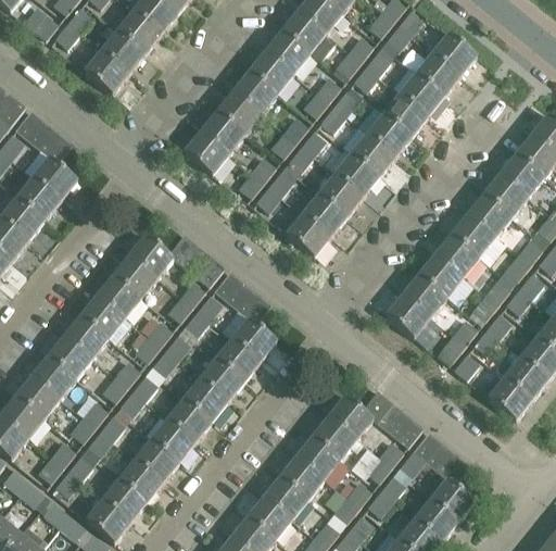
[(0,0),(0,4),(10,13),(20,0),(0,0)]
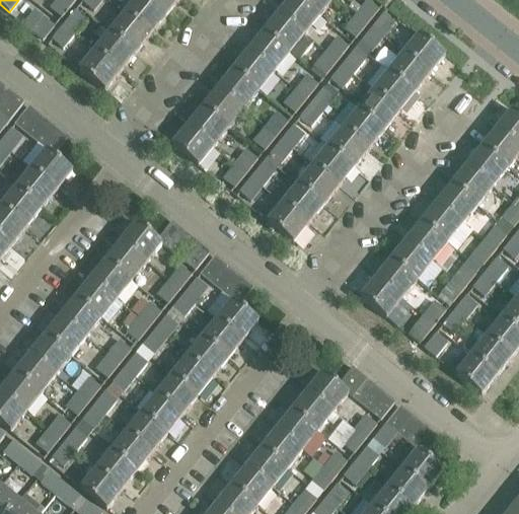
[(61,15),(72,0),(54,0),(49,6),(61,15)]
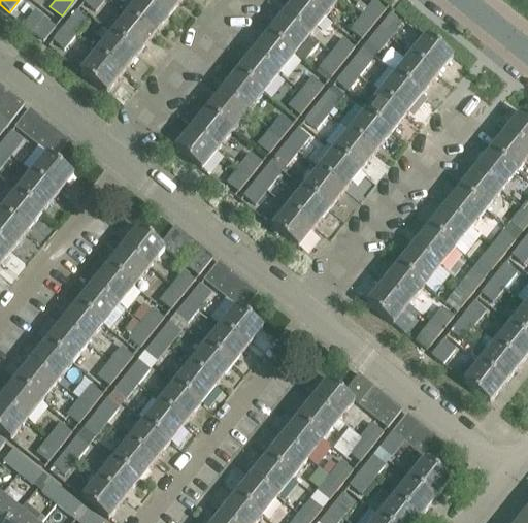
[(85,0),(95,8),(101,0),(85,0)]
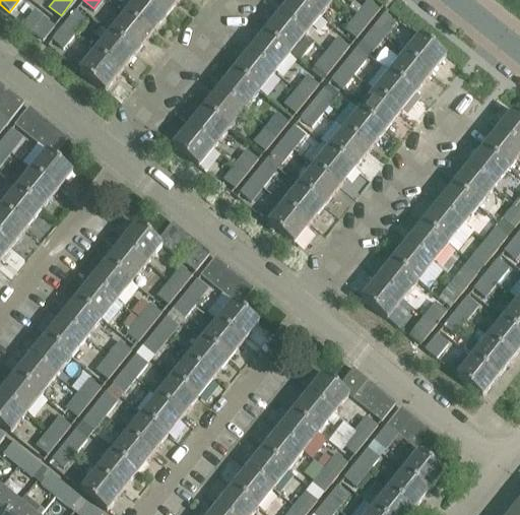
[(166,13),(148,0),(134,0),(125,12),(150,33),(166,13)]
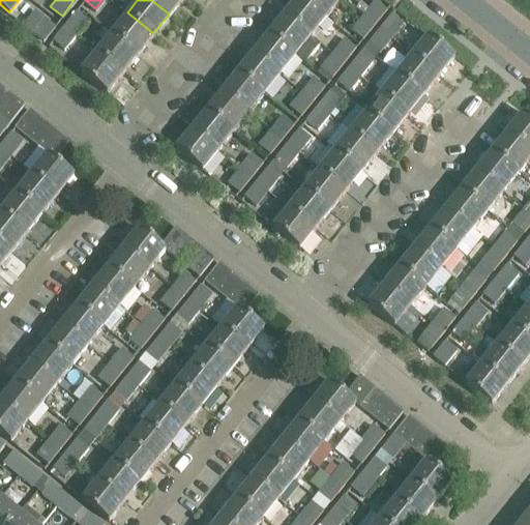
[(151,0),(169,13),(179,0),(151,0)]
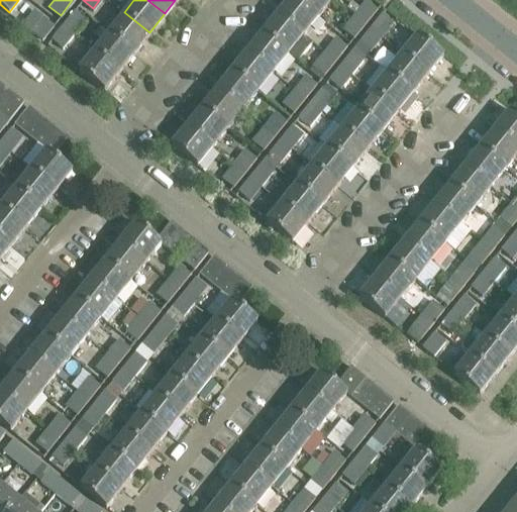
[(318,14),(300,0),(287,0),(278,12),(303,32),(318,14)]
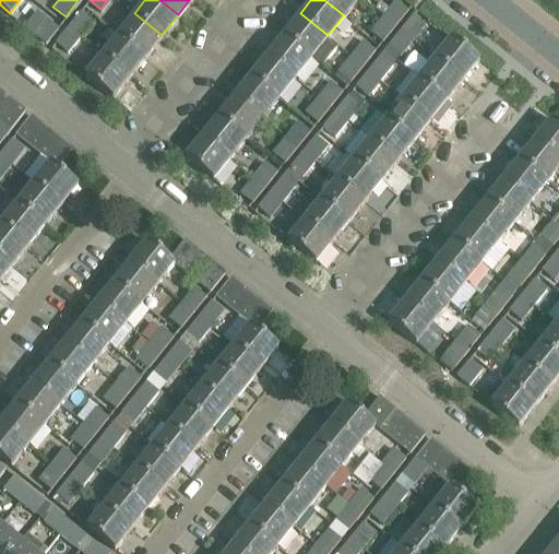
[(324,0),(344,15),(356,0),(324,0)]
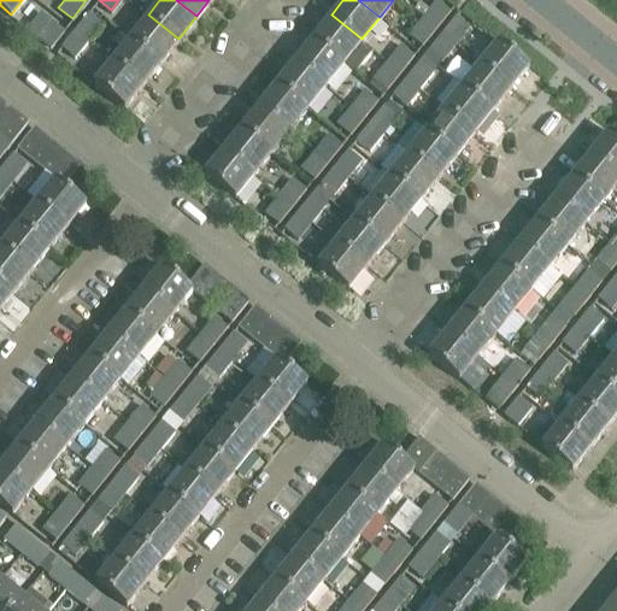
[(422,15),(435,25),(450,7),(441,0),(434,0),(422,15)]
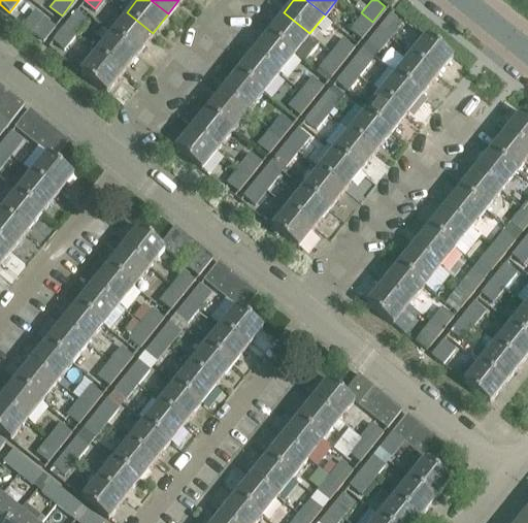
[(76,8),(63,24),(75,33),(88,18),(76,8)]
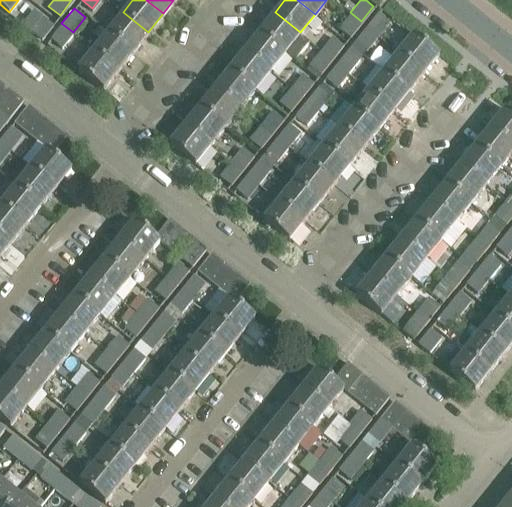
[(366,24),(377,33),(389,19),(377,10),(366,24)]
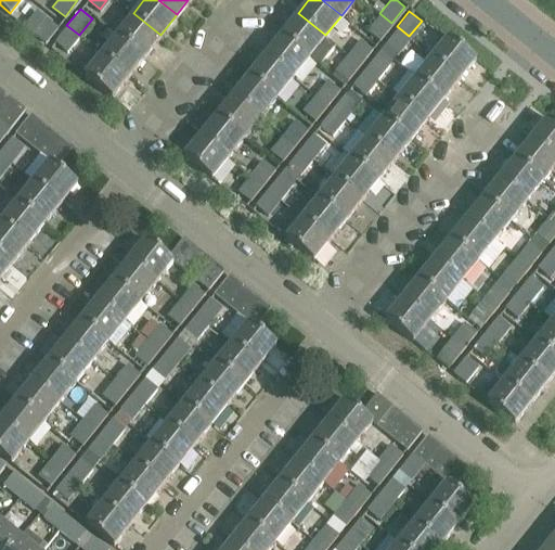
[(160,35),(133,13),(117,33),(144,54),(160,35)]
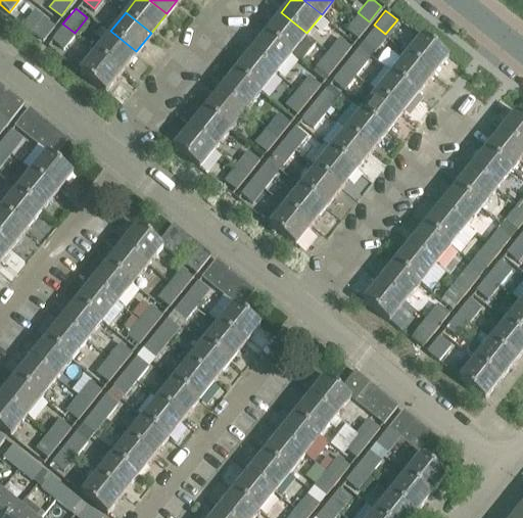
[(281,12),(266,32),(291,52),(300,59),(316,41),(306,33),(281,12)]
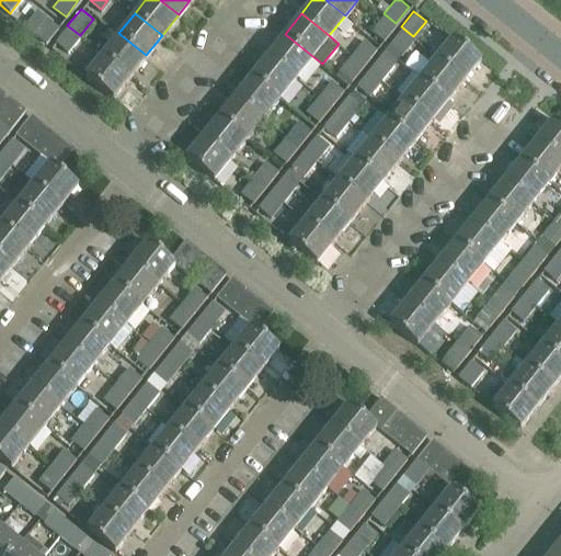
[(371,29),(384,38),(396,23),(384,13),(371,29)]
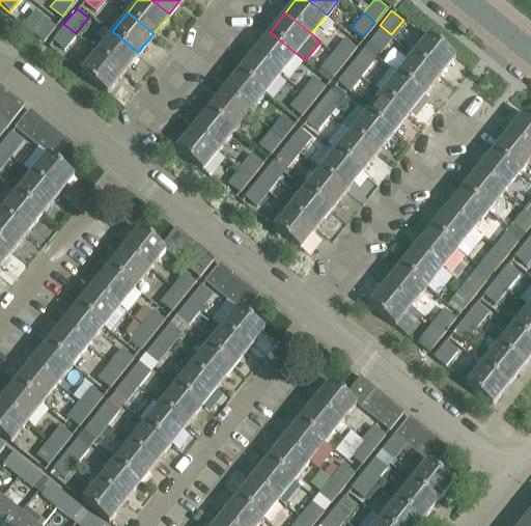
[(44,38),(56,24),(44,15),(32,29),(44,38)]
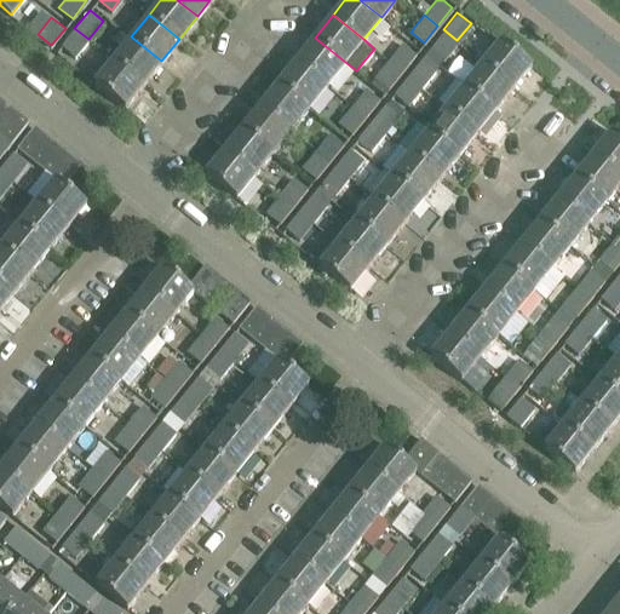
[(74,28),(61,44),(75,56),(89,39),(74,28)]
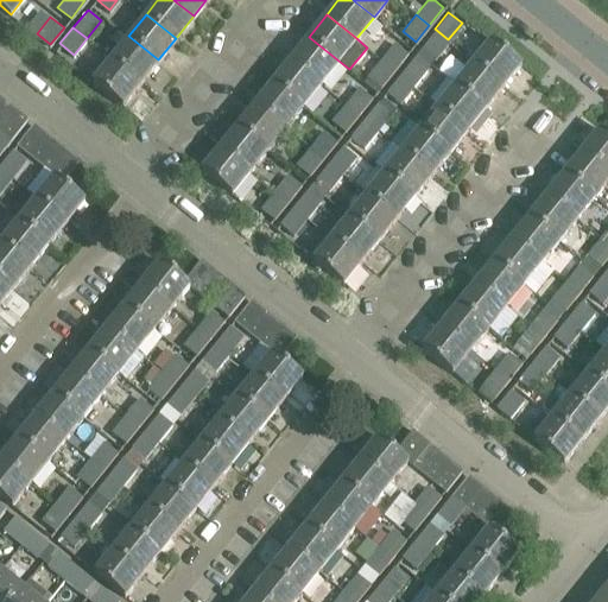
[(435,29),(420,46),(435,57),(448,39),(435,29)]
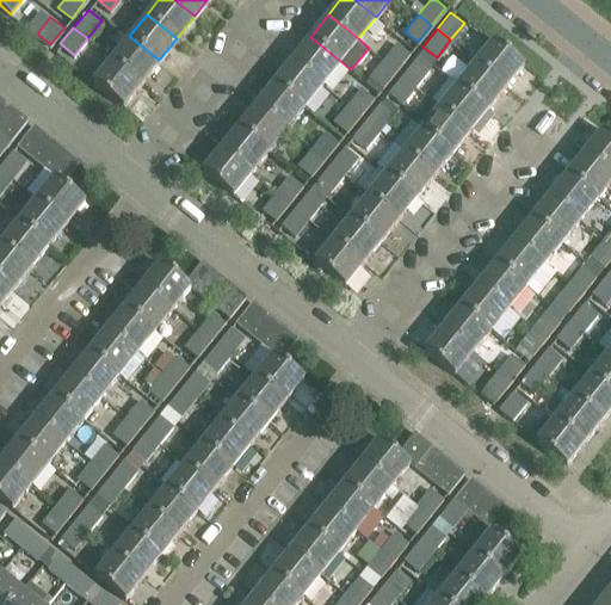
[(159,60),(129,36),(111,59),(141,82),(159,60)]
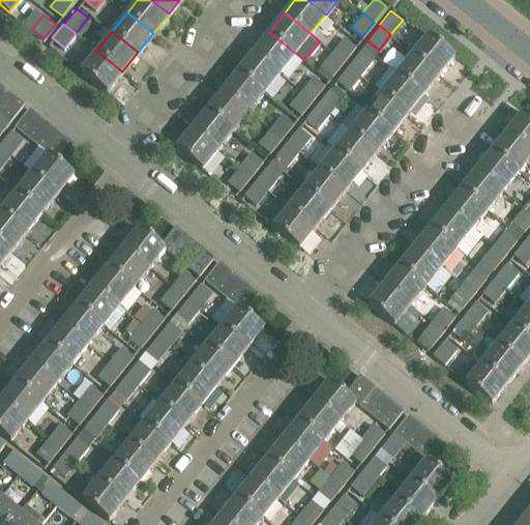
[(295,53),(269,32),(254,51),(280,71),(295,53)]
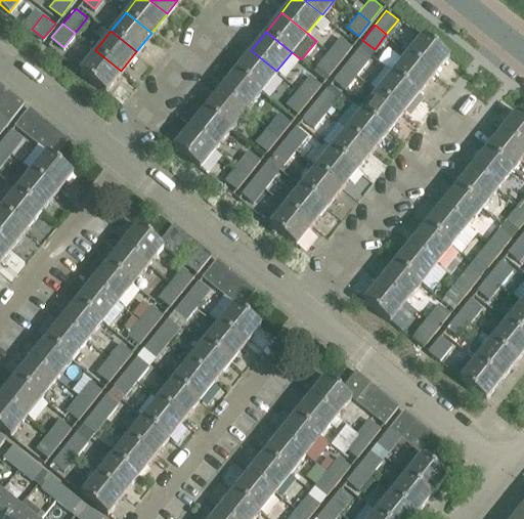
[(433,73),(449,53),(424,33),(407,52),(433,73)]
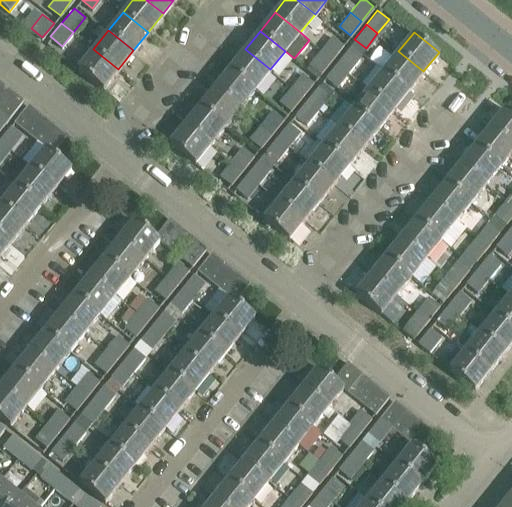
[(331,58),(343,43),(332,34),(320,49),(331,58)]
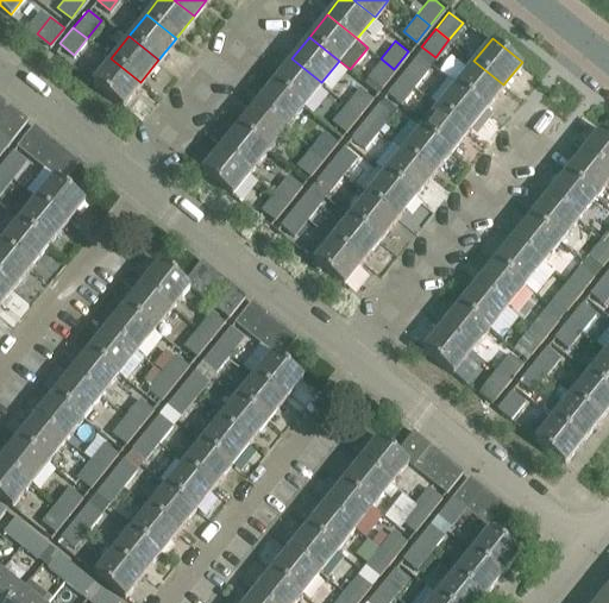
[(400,73),(413,83),(427,67),(414,56),(400,73)]
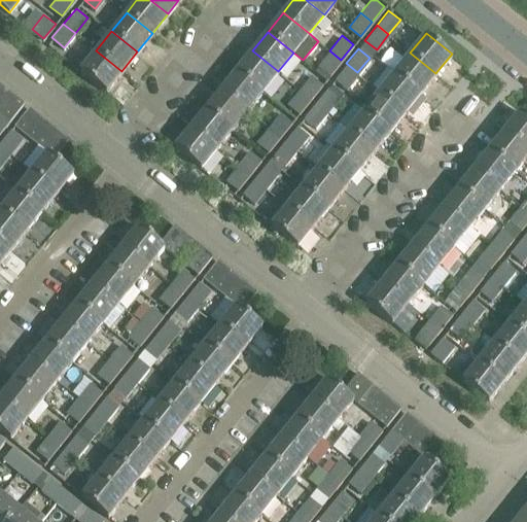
[(121,71),(96,50),(80,70),(106,91),(121,71)]
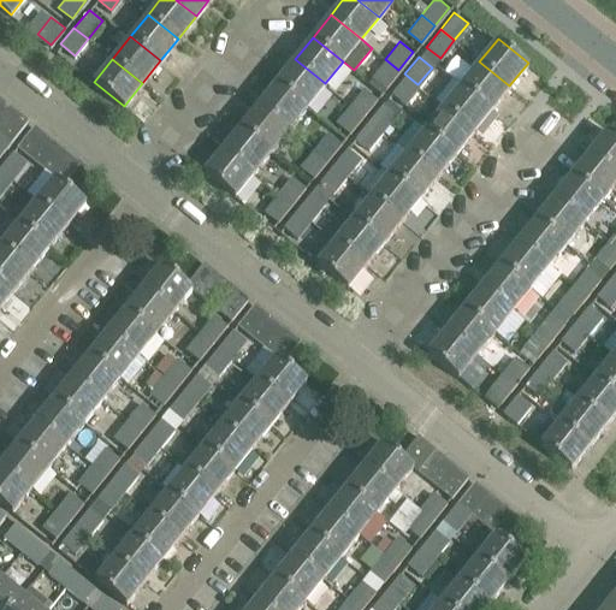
[(325,83),(295,59),(277,81),(307,106),(325,83)]
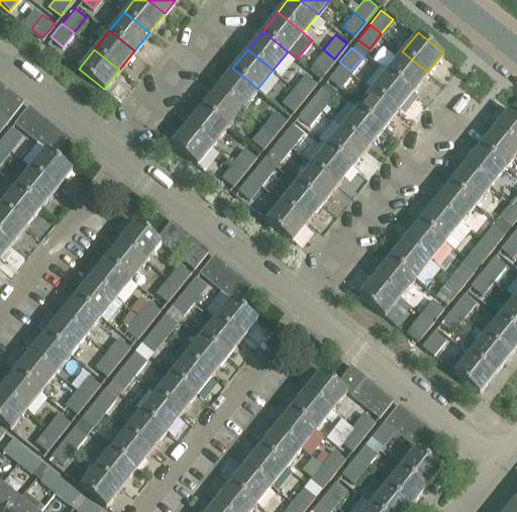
[(323,73),(334,59),(323,49),(312,64),(323,73)]
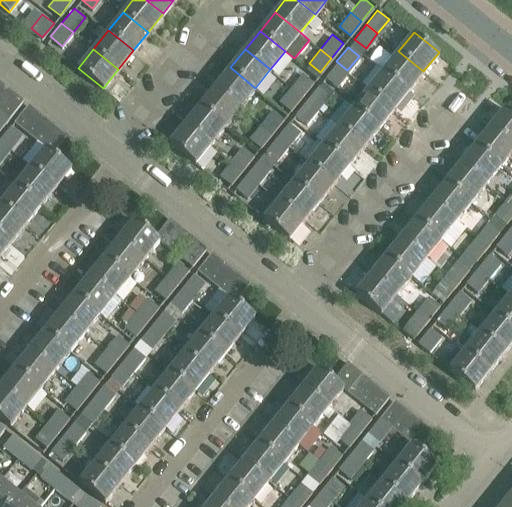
[(398,51),(383,69),(408,89),(423,71),(398,51)]
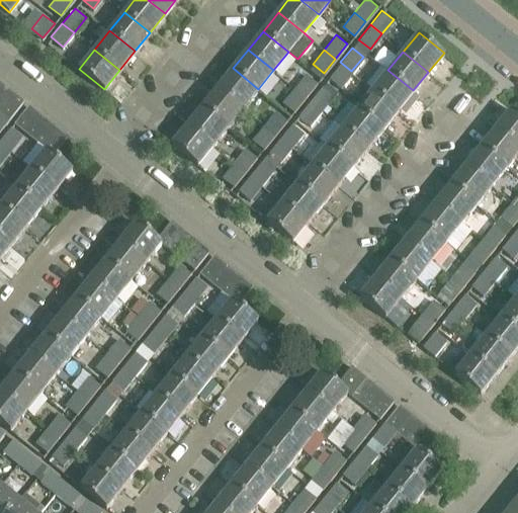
[(340,62),(329,77),(340,86),(351,71),(340,62)]
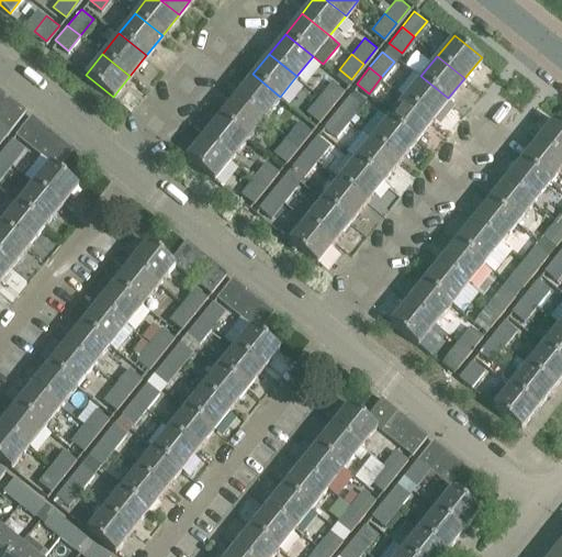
[(280,97),(253,74),(236,95),(263,117),(280,97)]
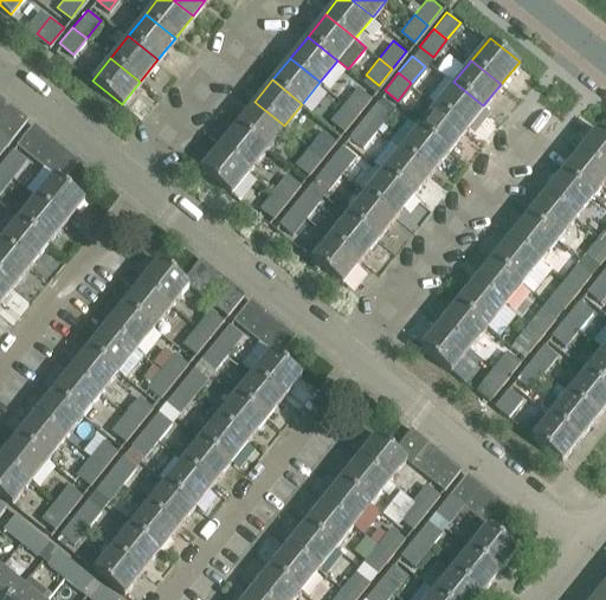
[(466,128),(483,105),(453,82),(436,104),(466,128)]
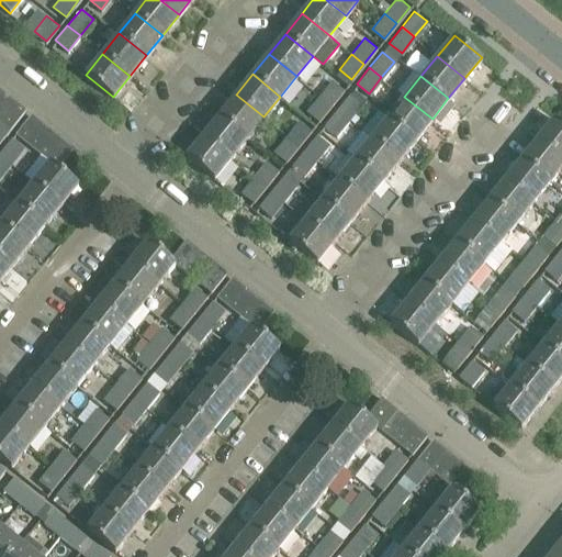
[(318,95),(332,104),(344,88),(332,78),(318,95)]
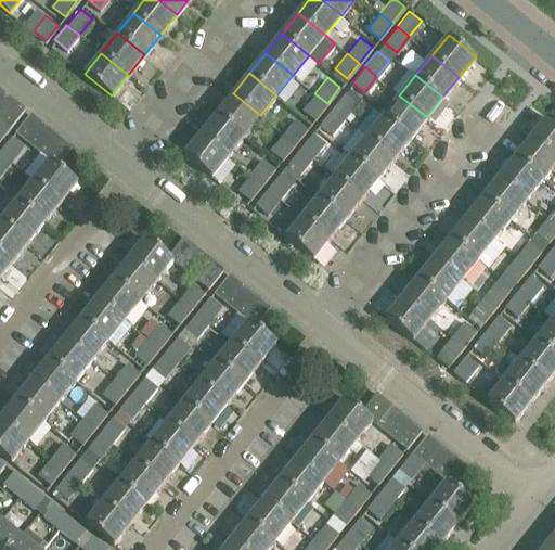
[(332,106),(345,116),(357,101),(345,91),(332,106)]
